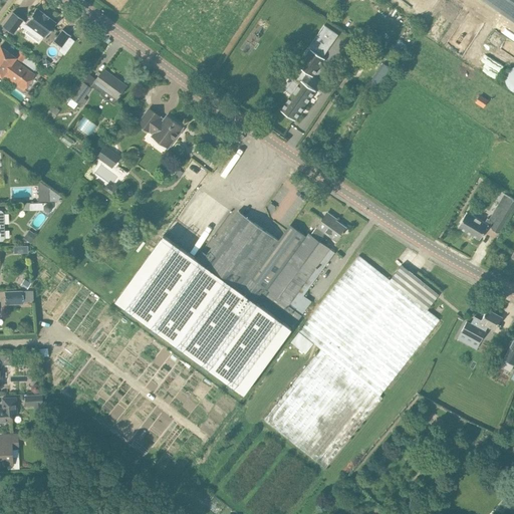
[(513,0),(483,0),(513,21),(513,0)]
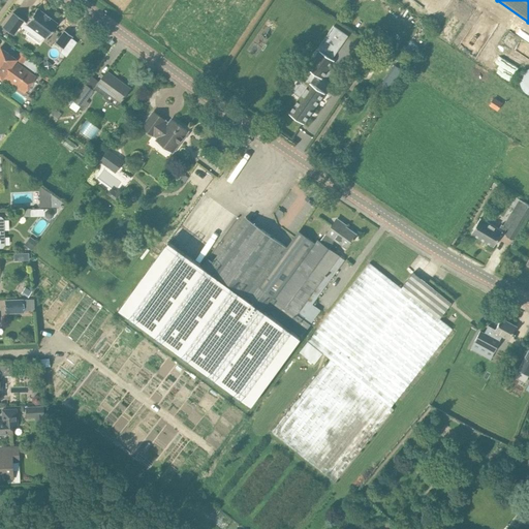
[(44,13),(37,7),(26,23),(23,21),(24,20),(13,12),(2,27),(12,35),(20,25),(28,31),(27,32),(40,41),(43,37),(45,38),(57,23),(50,17),(44,12),(44,13)]
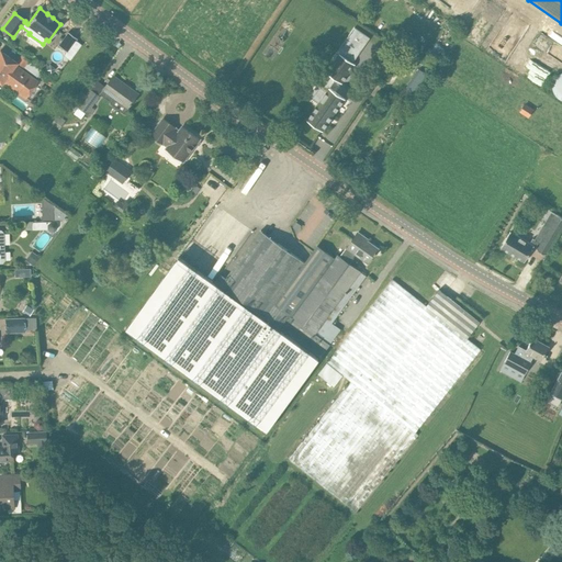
[(355,27),(337,53),(339,55),(326,74),(341,83),(355,65),(352,63),(370,38),(355,27)]
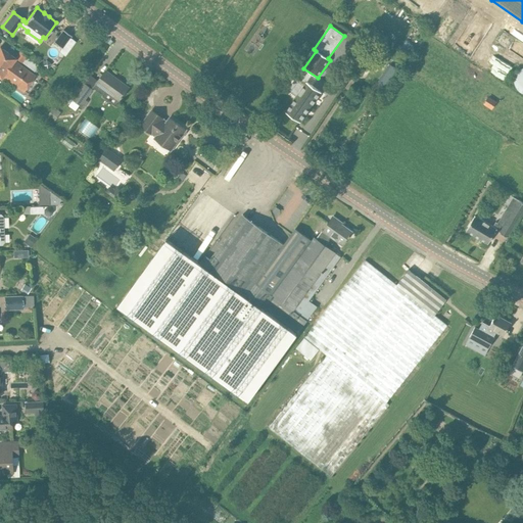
[(63,30),(54,42),(62,47),(59,51),(64,55),(76,42),(69,38),(72,36),(63,30)]
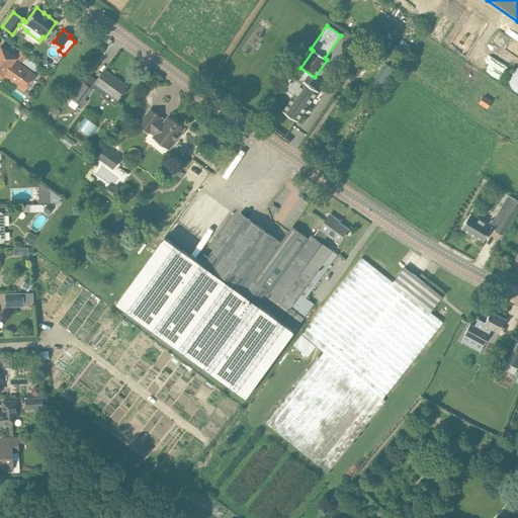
[(23,90),(33,75),(13,60),(15,58),(0,47),(0,76),(1,77),(2,75),(23,90)]
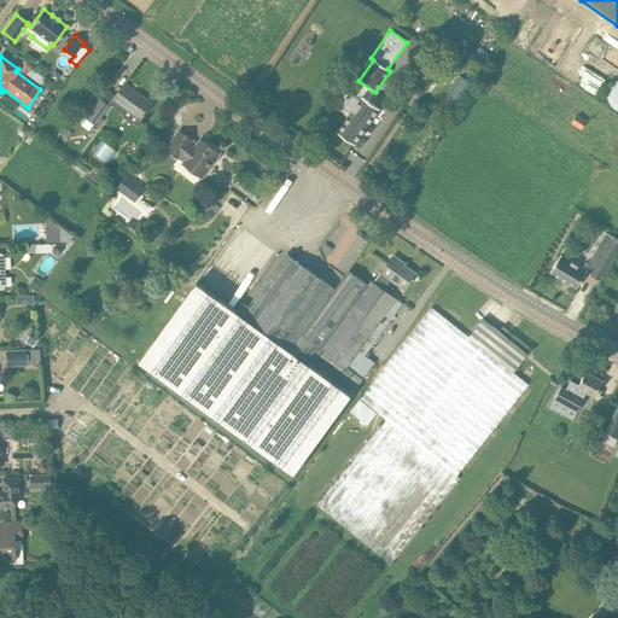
[(23,59),(17,68),(27,75),(33,66),(23,59)]
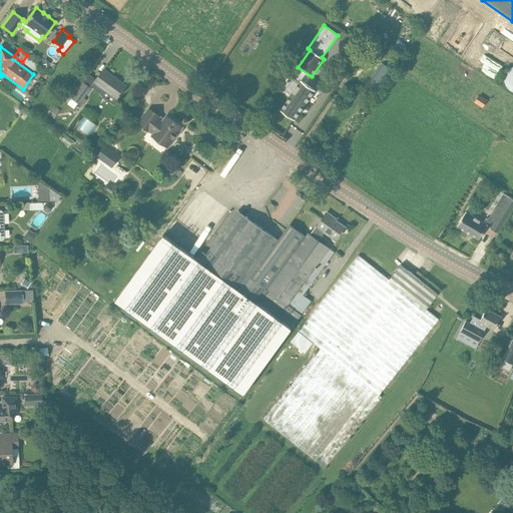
[(498,78),(505,64),(480,53),(477,59),(468,55),(464,63),(498,78)]
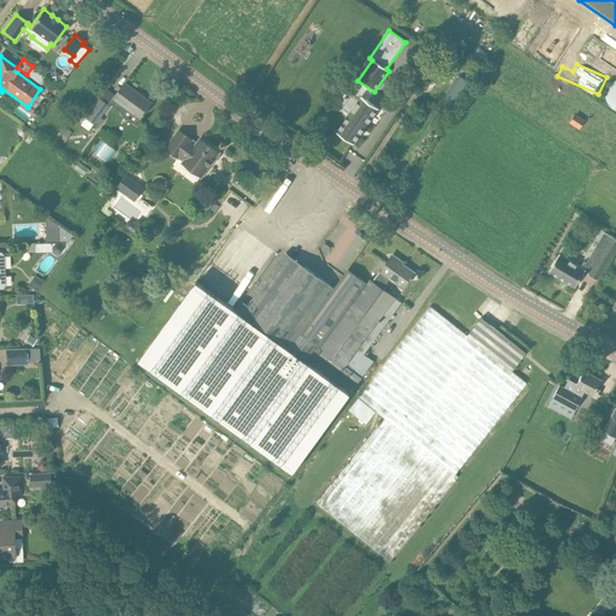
[(446,96),(458,104),(472,81),(461,73),(446,96)]
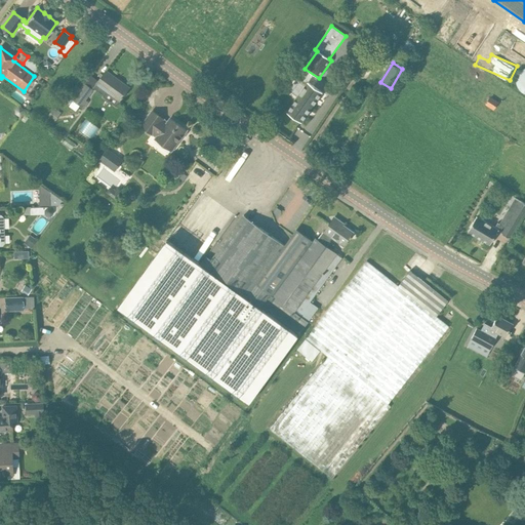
[(524,68),(523,69),(521,71),(519,72),(518,74),(517,77),(516,79),(516,81),(516,84),(517,86),(518,88),(519,90),(521,92),(523,93),(524,93),(524,68)]
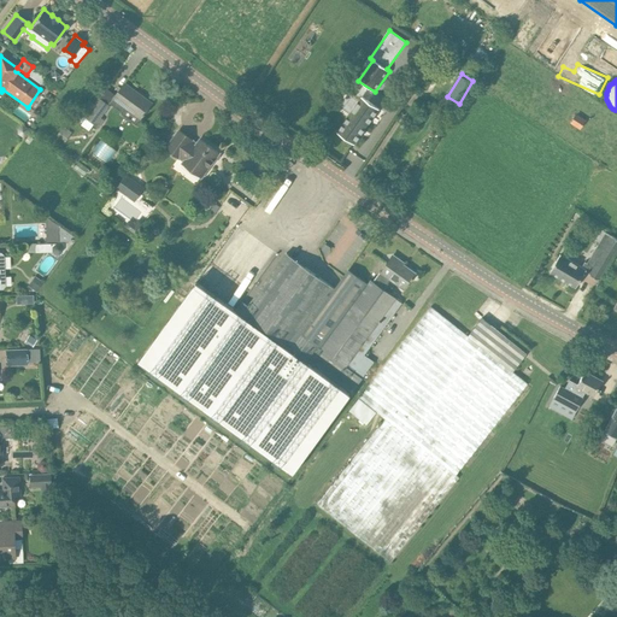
[(51,82),(46,88),(56,95),(60,88),(51,82)]
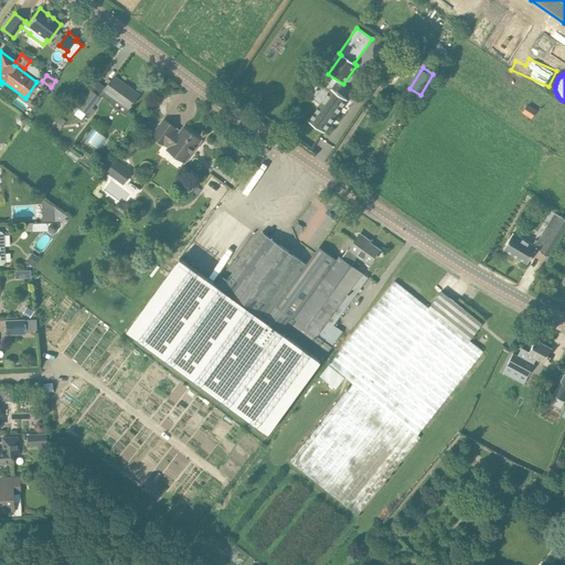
[(114,76),(104,91),(128,108),(138,94),(114,76)]
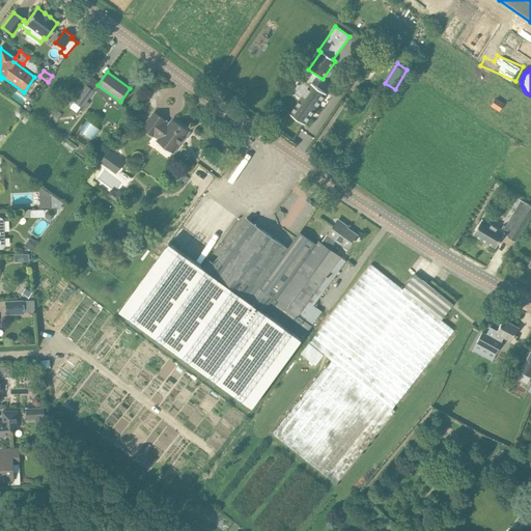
[(301,96),(289,113),(305,124),(314,110),(327,93),(311,83),(308,80),(298,94),(301,96)]
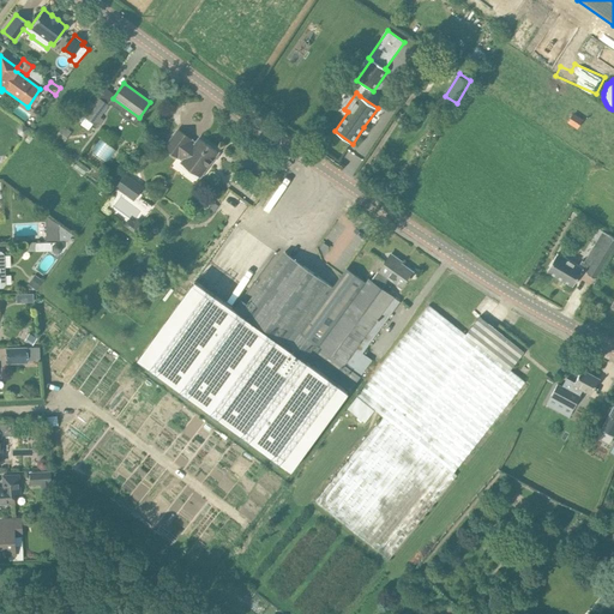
[(98,96),(84,116),(95,125),(100,118),(109,106),(109,104),(98,97),(98,96)]
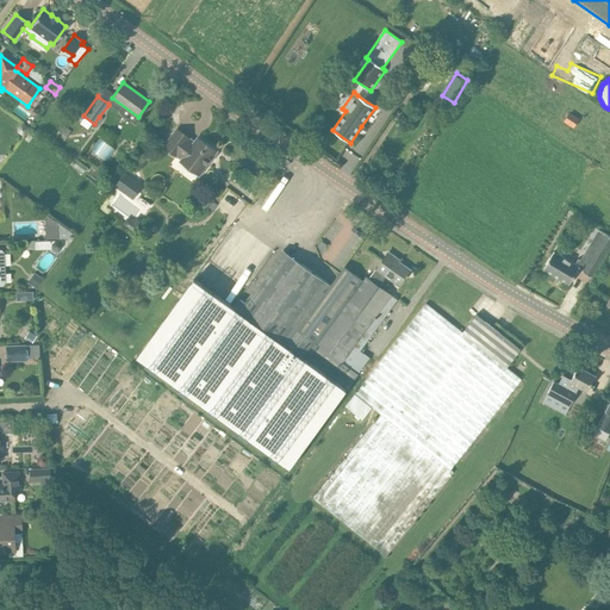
[(571,114),(566,122),(573,128),(579,119),(571,114)]
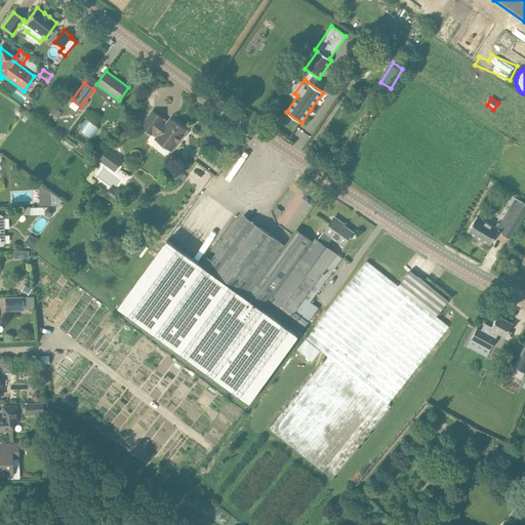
[(53,107),(48,116),(55,121),(62,113),(53,107)]
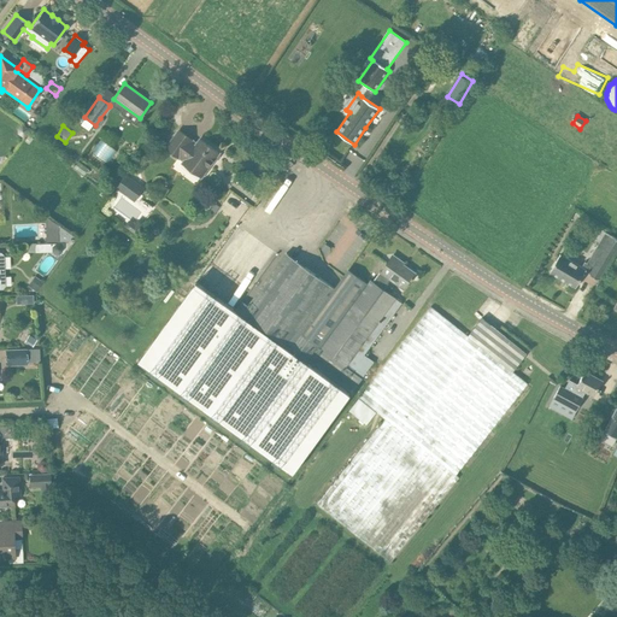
[(197,142),(180,130),(165,150),(180,160),(180,159),(183,163),(182,163),(201,176),(212,162),(213,164),(219,156),(217,154),(219,152),(200,139),(197,142)]
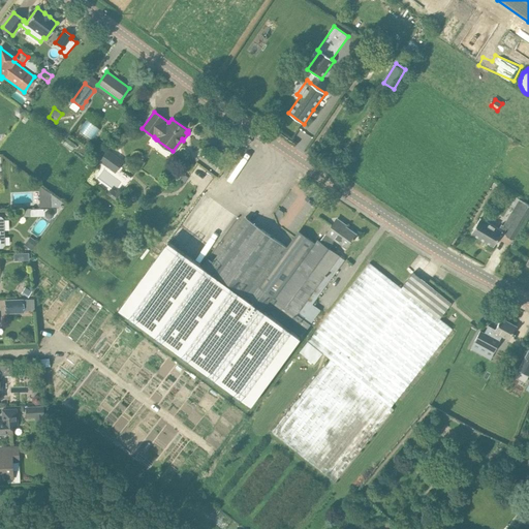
[(94,113),(89,120),(95,125),(100,118),(94,113)]
